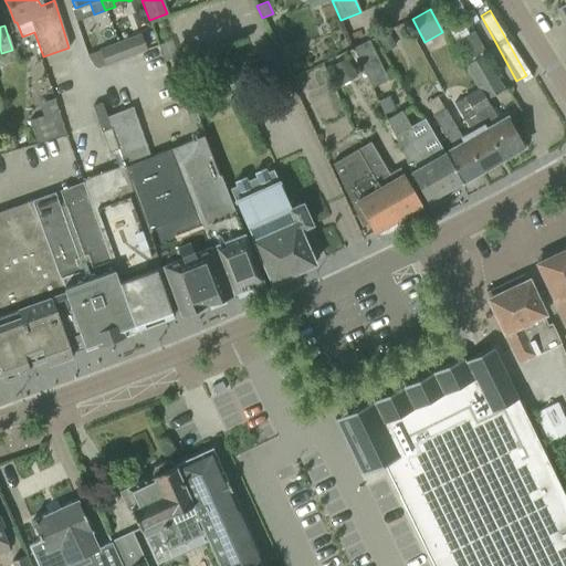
[(140,34),(126,40),(132,55),(146,50),(140,34)]
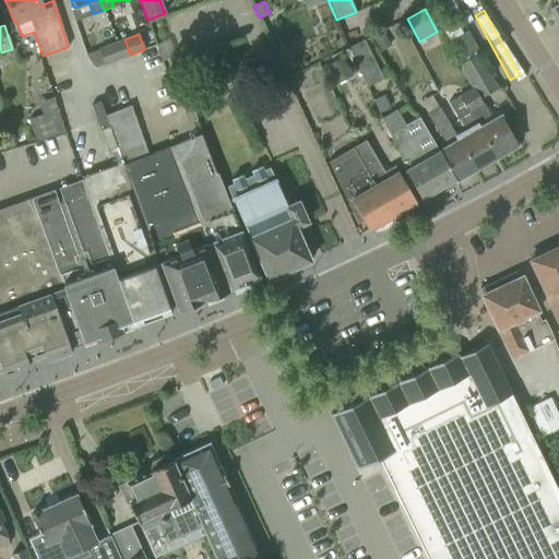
[(383,36),(373,42),(379,51),(389,46),(383,36)]
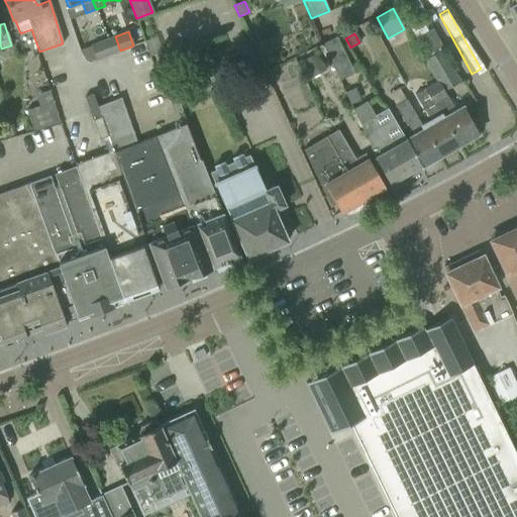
[(120,50),(115,36),(91,46),(96,60),(120,50)]
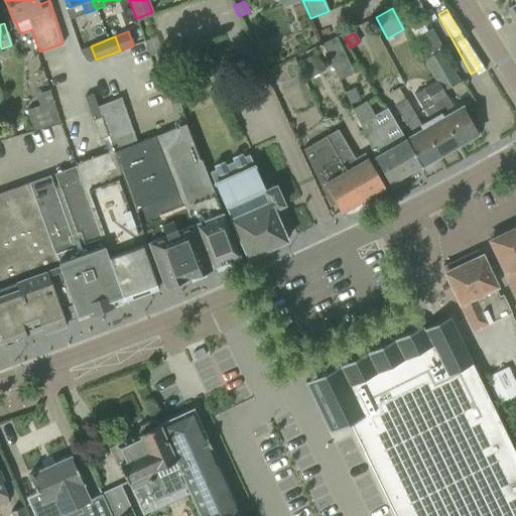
[(321,43),(339,80),(354,73),(336,36),(321,43)]
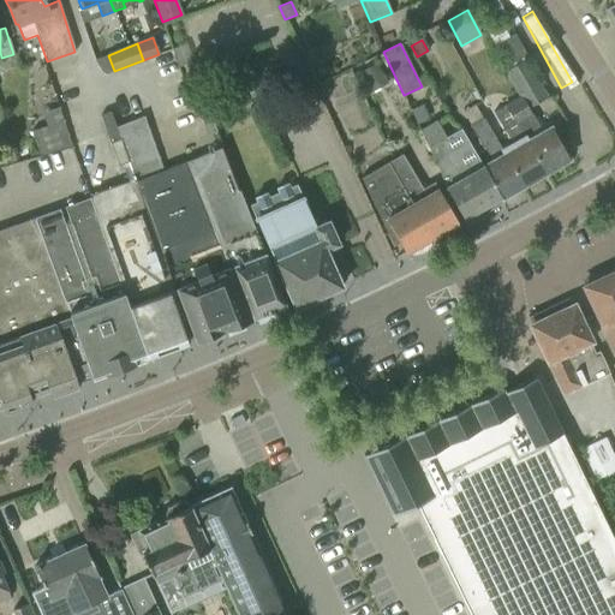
[(520,97),(505,106),(544,173),(568,159),(548,123),(539,127),(527,107),(545,96),(525,60),(506,72),(520,97)]
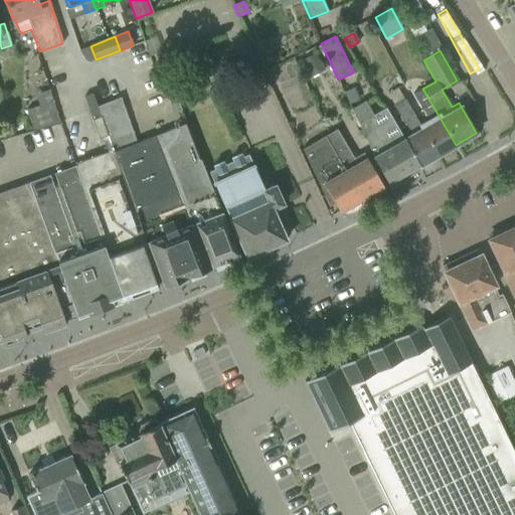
[(314,53),(301,60),(307,72),(320,65),(314,53)]
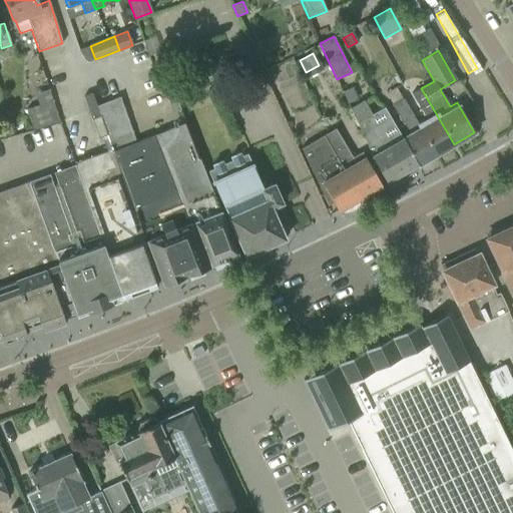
[(163,90),(167,101),(176,98),(171,86),(163,90)]
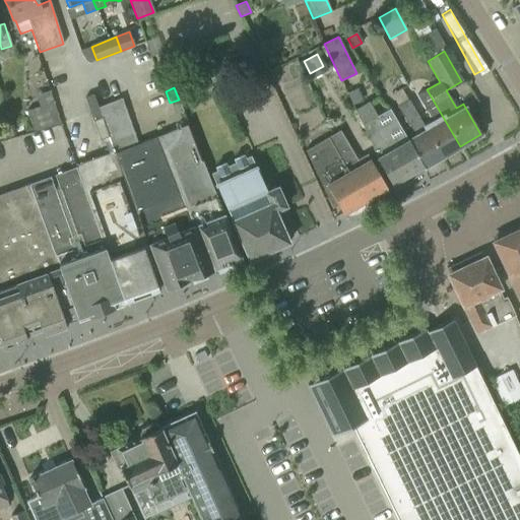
[(432,122),(424,127),(441,157),(460,146),(427,89),(416,95),(432,122)]
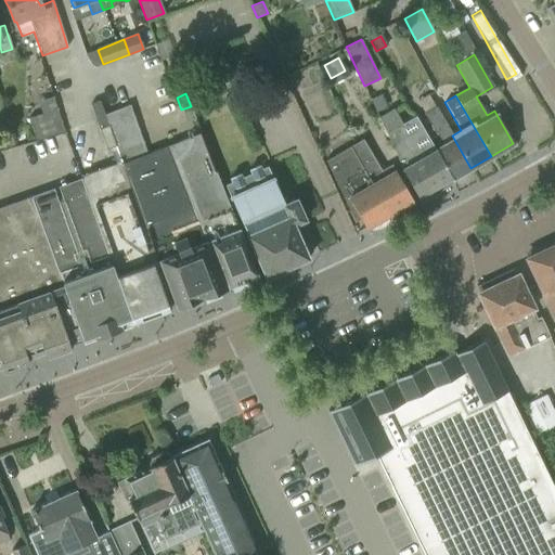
[(104,114),(108,126),(108,127),(133,117),(129,104),(104,114)]
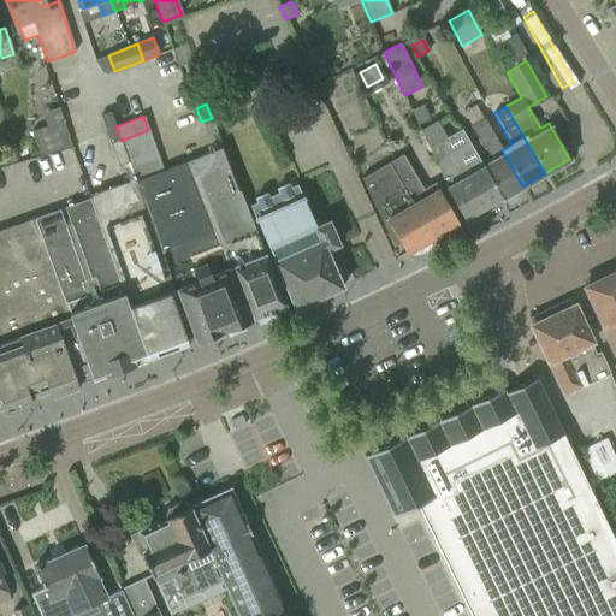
[(212,118),(201,122),(207,135),(217,131),(212,118)]
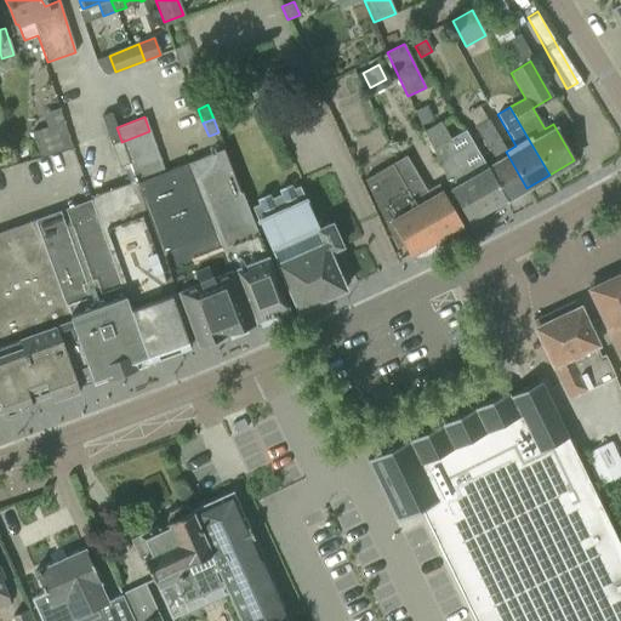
[(496,163),(488,167),(486,167),(506,200),(527,188),(506,152),(488,119),(474,127),(486,149),(488,149),(496,163)]
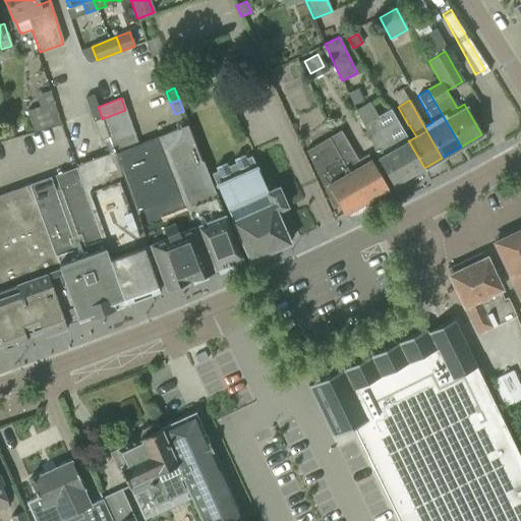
[(408,140),(409,140),(396,119),(380,129),(373,119),(378,117),(369,102),(355,110),(378,159),(377,159),(393,186),(424,168),(408,140)]
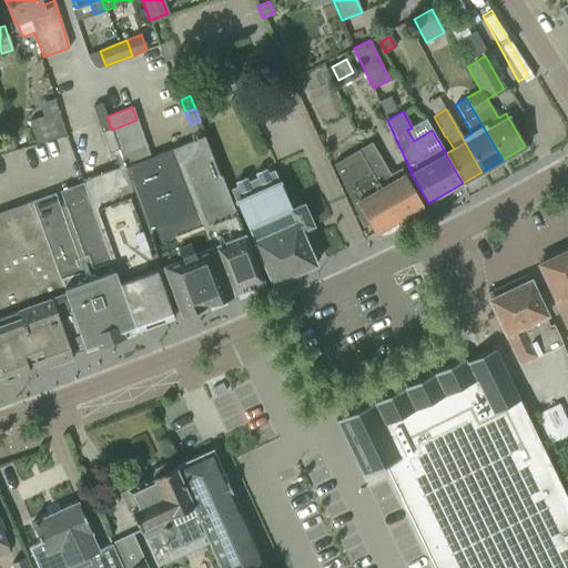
[(111,130),(115,142),(141,133),(137,120),(111,130)]
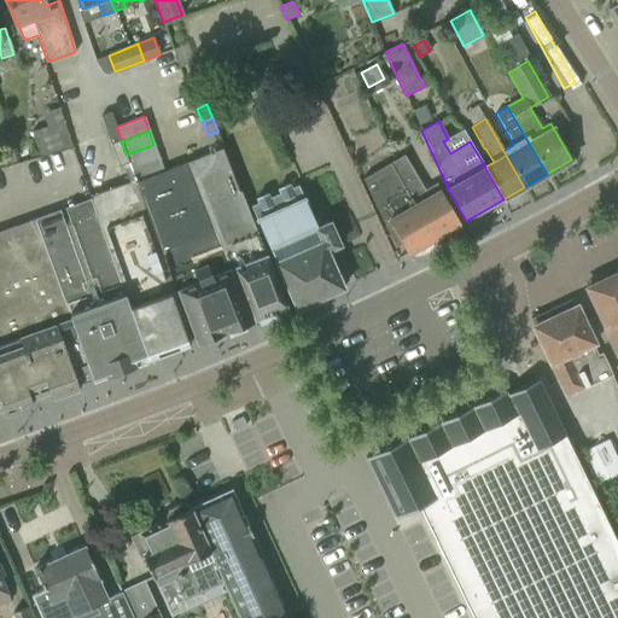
[(118,167),(128,163),(126,155),(121,141),(121,140),(110,144),(118,167)]
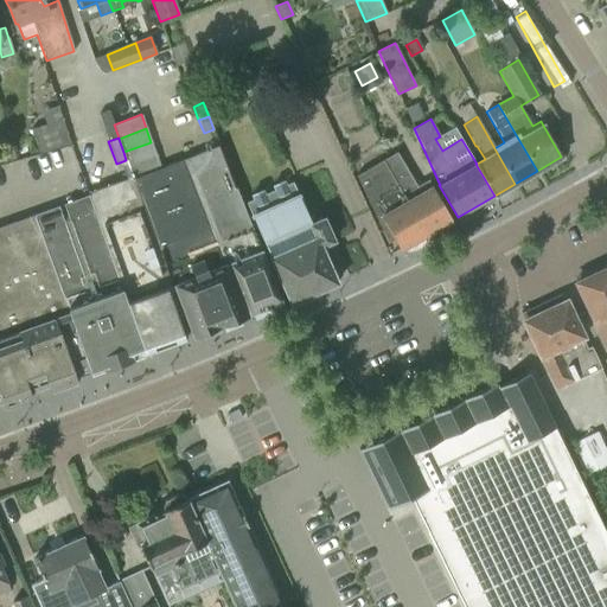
[(127,160),(128,166),(155,155),(151,142),(123,152),(126,160),(127,160)]
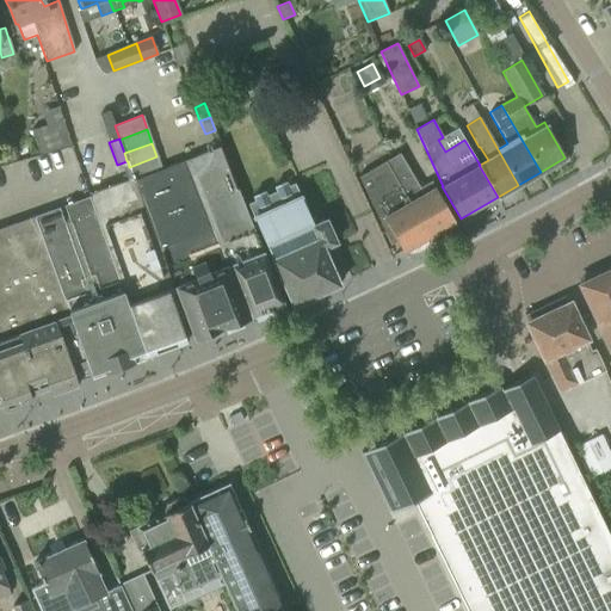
[(229,265),(250,316),(283,304),(275,282),(238,189),(221,146),(183,161),(209,228),(224,267),(229,265)]
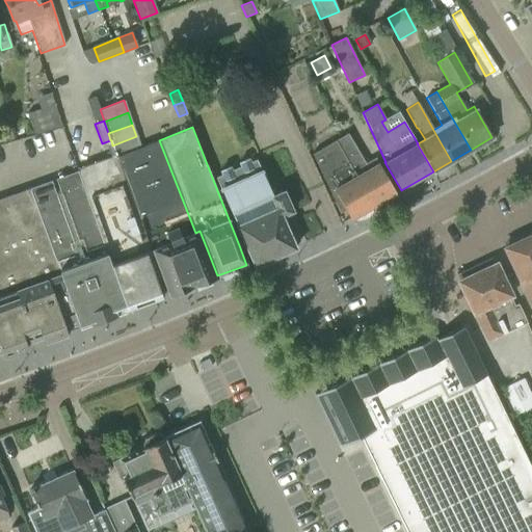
[(396,192),(378,163),(374,157),(365,162),(347,133),(340,137),(341,139),(336,141),(373,206),(396,192)]
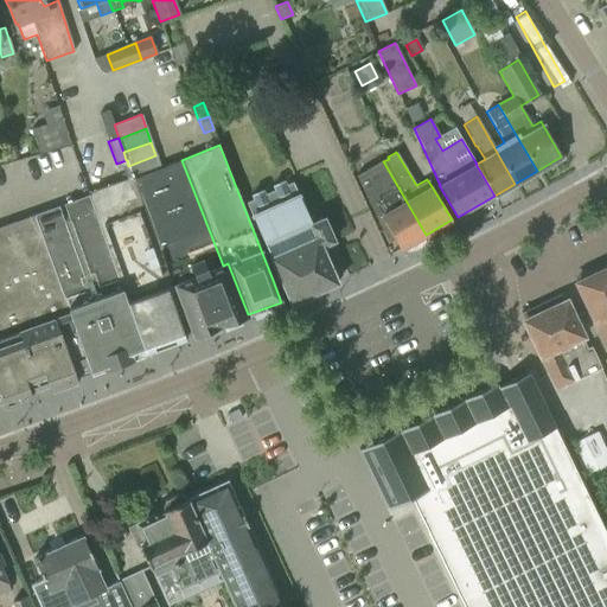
[(128,166),(132,174),(133,179),(160,168),(155,155),(128,166)]
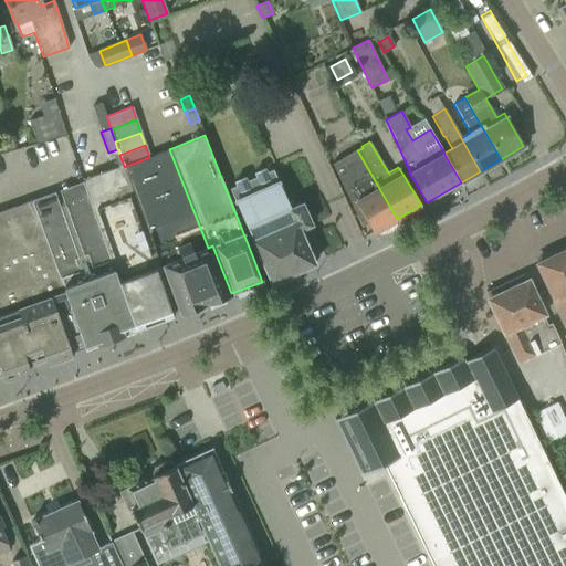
[(363,148),(362,146),(328,165),(349,201),(350,200),(354,201),(362,213),(373,233),(397,219),(357,150),(363,148)]
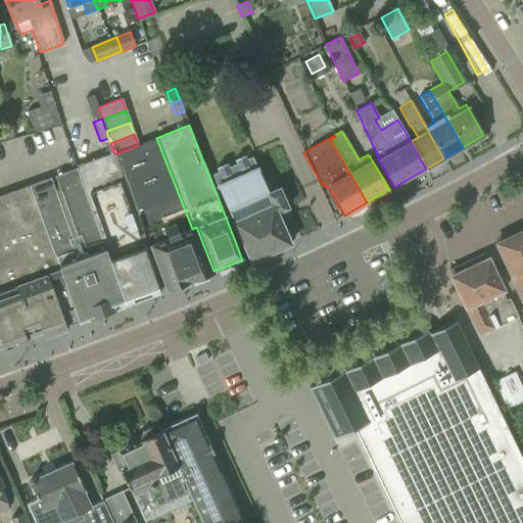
[(138,145),(114,154),(135,212),(162,285),(164,290),(209,273),(214,271),(196,227),(192,229),(179,195),(156,138),(138,145)]
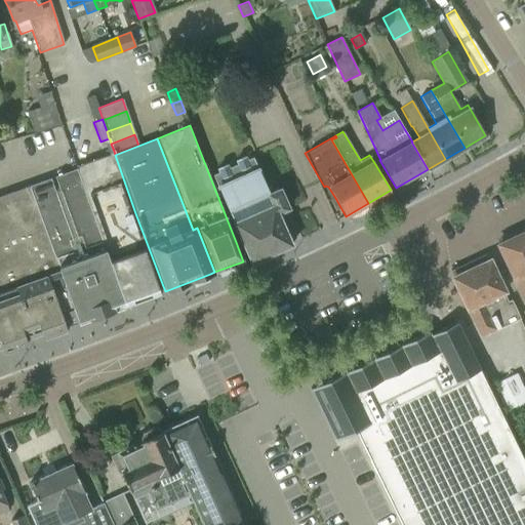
[(75,169),(124,303),(125,307),(160,294),(158,288),(163,286),(135,213),(115,155),(114,151),(74,165),(75,169)]
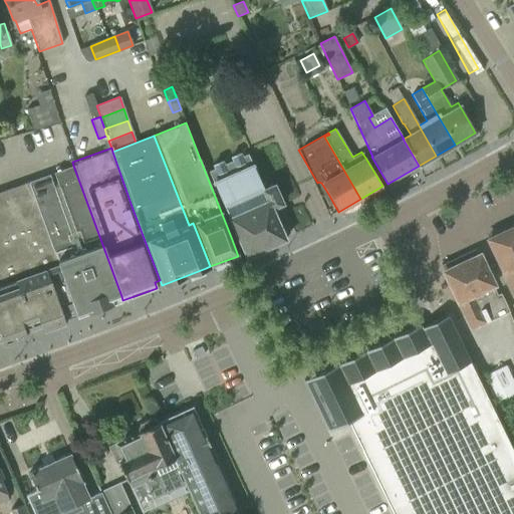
[(208,172),(237,239),(246,257),(285,239),(271,209),(281,204),(273,185),(263,190),(247,154),(241,157),(240,153),(230,157),(232,161),(224,165),(223,161),(212,165),(214,169),(208,172)]
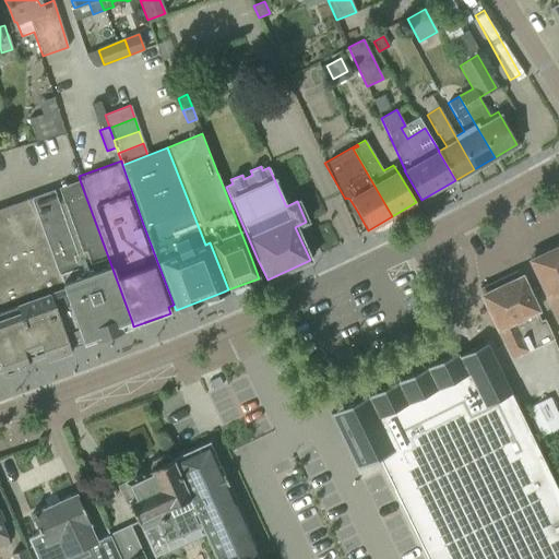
[(54,190),(31,198),(82,341),(83,344),(133,326),(132,322),(80,180),(58,188),(63,202),(59,204),(54,190)]
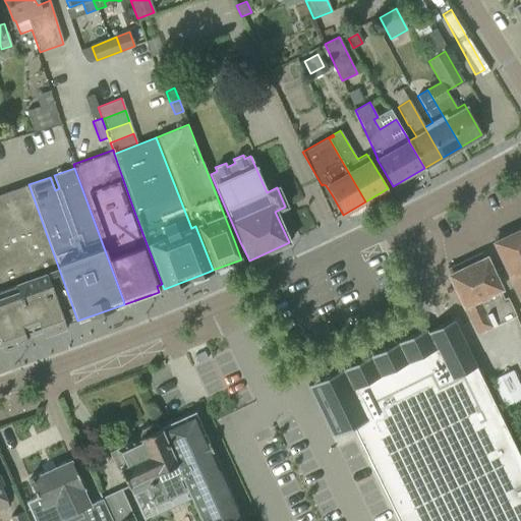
[(0,344),(2,344),(4,350),(26,341),(24,336),(41,330),(43,336),(65,328),(63,322),(76,317),(29,184),(0,194),(0,344)]
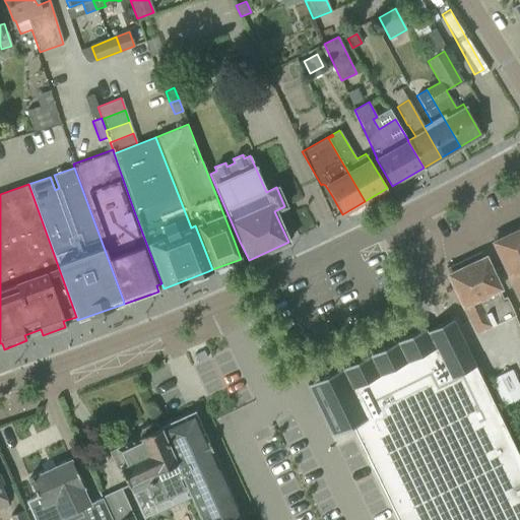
[(519,229),(493,243),(519,300),(519,229)]
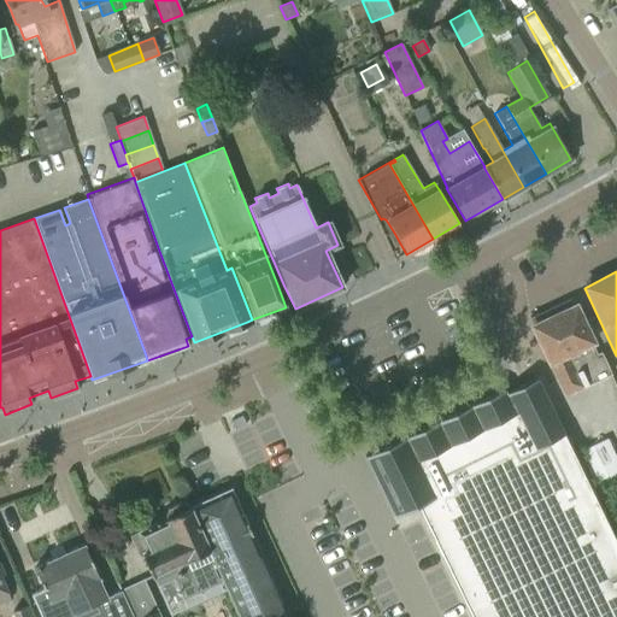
[(591,342),(592,342),(575,305),(574,306),(570,298),(529,318),(533,325),(532,325),(563,395),(582,387),(573,366),(597,354),(591,342)]
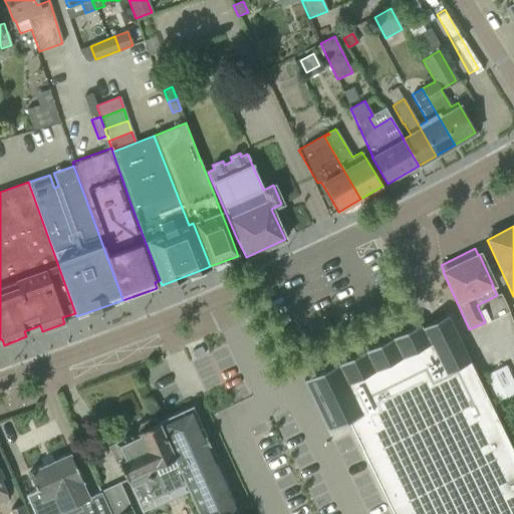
[(398,335),(321,371),(322,374),(325,372),(333,390),(348,421),(393,513),(513,513),(513,454),(461,346),(447,315),(446,315),(446,316),(440,318),(428,324),(423,327),(422,327),(420,324),(402,333),(398,335)]
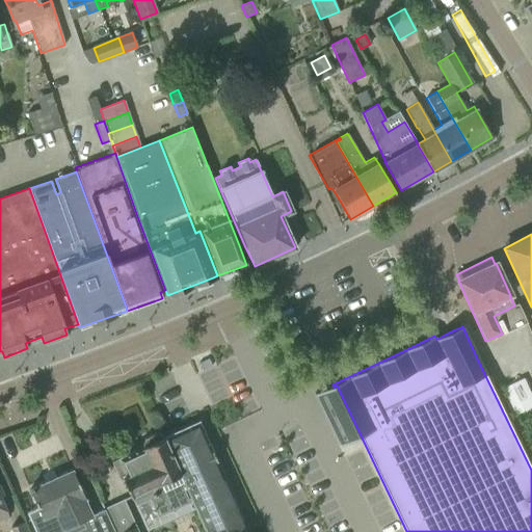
[(508,416),(531,404),(531,400),(521,376),(496,388),(508,416)]
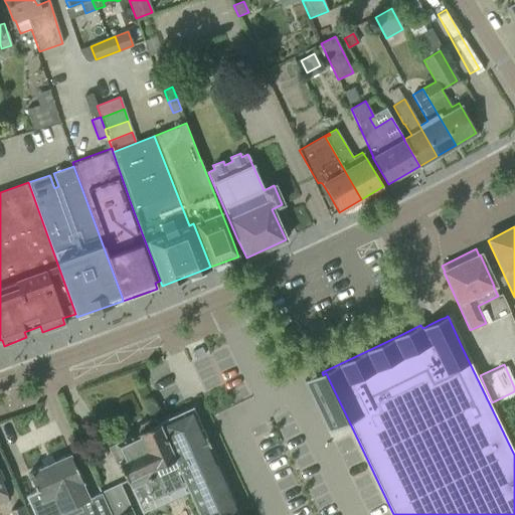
[(158,423),(186,484),(199,514),(234,514),(240,512),(200,425),(192,407),(158,423)]
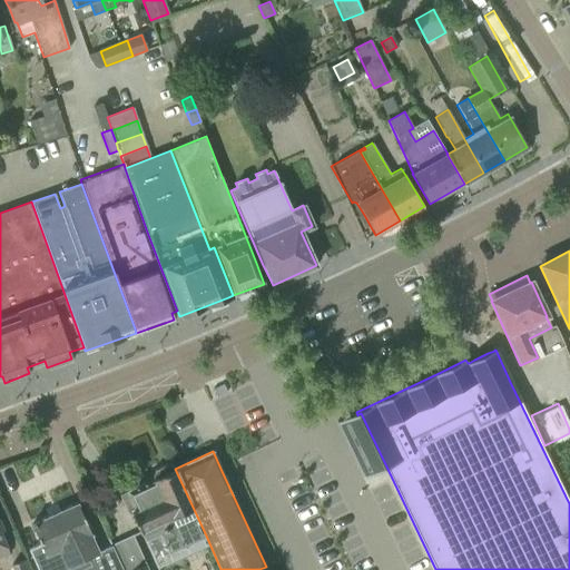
[(168,552),(206,536),(175,469),(175,468),(166,464),(154,470),(151,477),(153,479),(126,491),(126,492),(119,495),(128,513),(131,512),(139,530),(140,530),(145,540),(159,534),(168,552)]
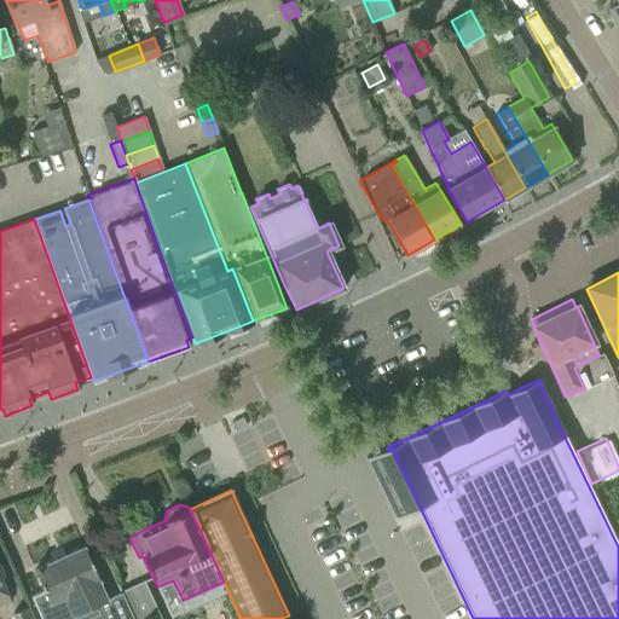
[(84,548),(33,572),(34,576),(35,574),(44,591),(30,597),(40,618),(69,618),(98,606),(104,618),(134,618),(122,594),(106,601),(97,582),(99,580),(84,548)]
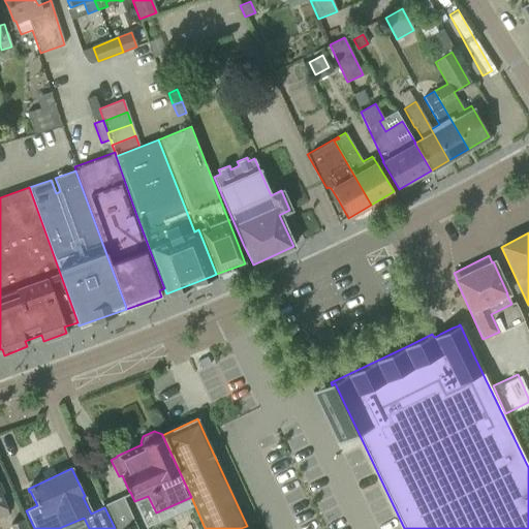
[(11,528),(28,528),(24,518),(9,524),(11,528)]
